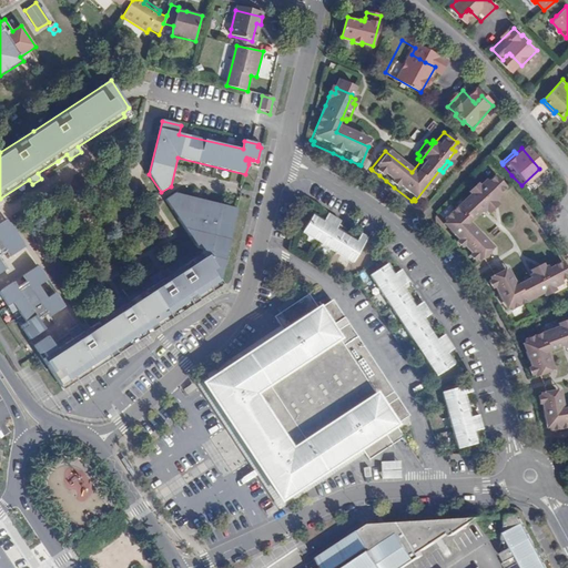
[(379,175),(372,170),(369,173),(377,180),(379,175)]
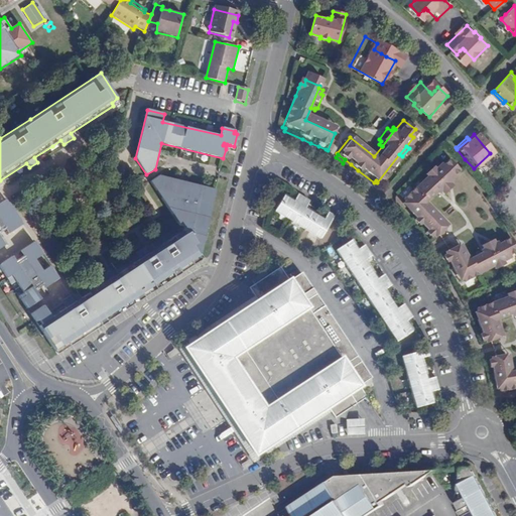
[(436,197),(452,181),(461,172),(450,161),(444,167),(442,164),(434,172),(426,179),(401,204),(402,206),(401,208),(414,222),(420,229),(425,234),(432,241),(433,242),(448,228),(427,205),(436,197)]
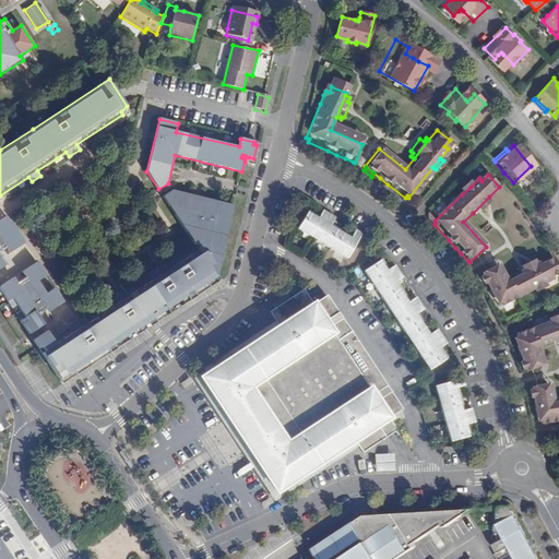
[(385,188),(388,185),(380,178),(378,182),(385,188)]
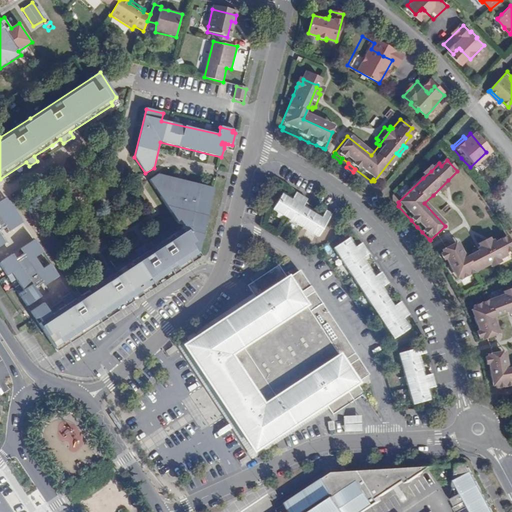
[(423,178),(431,171),(428,168),(421,175),(423,178)]
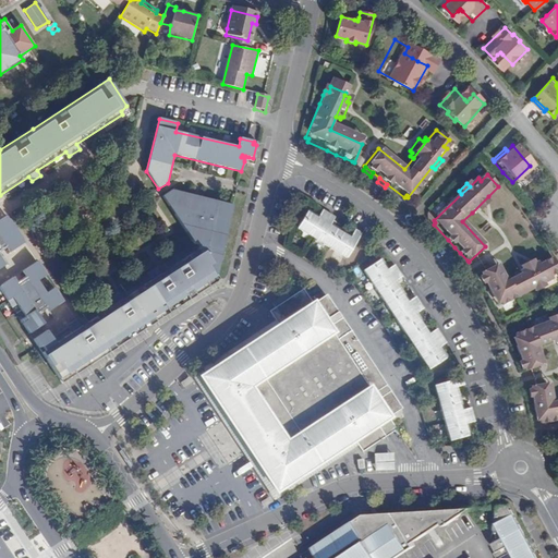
[(34,341),(61,384),(217,281),(214,277),(216,274),(217,269),(232,206),(173,191),(164,197),(194,244),(199,246),(197,250),(181,262),(177,256),(164,265),(168,270),(161,275),(157,267),(147,274),(152,281),(121,301),(117,294),(107,301),(111,307),(89,322),(82,327),(79,320),(69,326),(72,334),(56,346),(47,331),(34,341)]
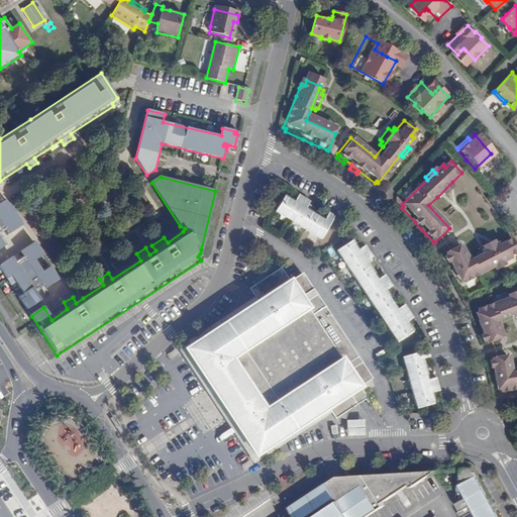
[(455,184),(452,182),(437,197),(439,200),(441,198),(444,200),(455,190),(452,187),(455,184)]
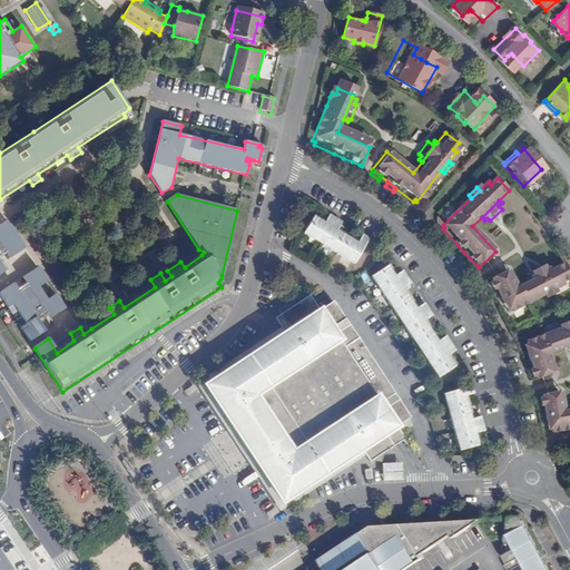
[(324,223),(314,216),(303,233),(354,264),(369,238),(362,234),(357,243),(337,231),(342,222),(330,214),(324,223)]
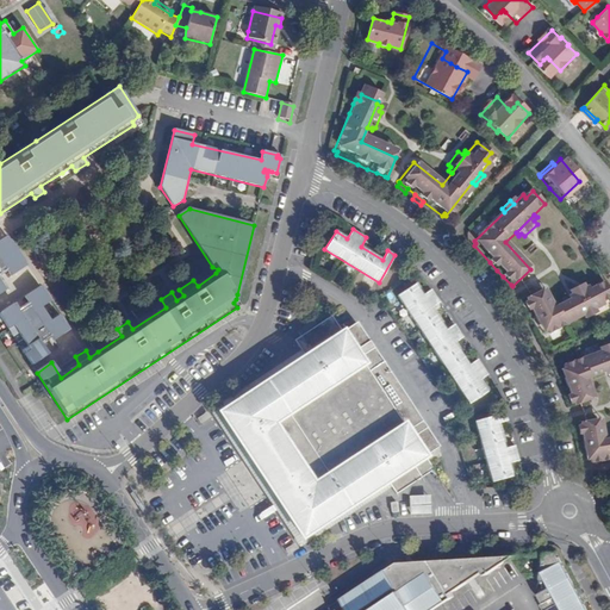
[(0,293),(6,290),(0,281),(0,277),(7,272),(11,278),(26,266),(7,237),(0,242),(0,293)]
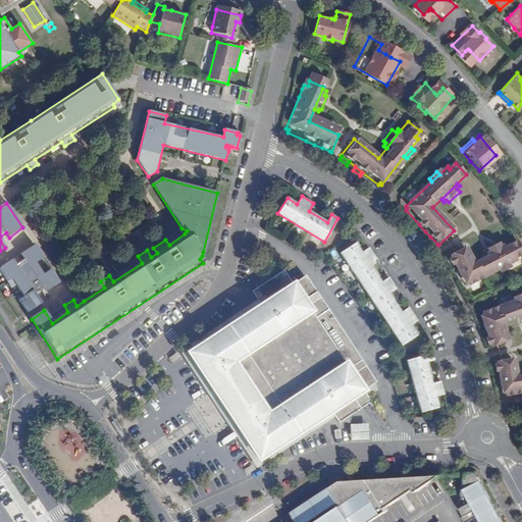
[(425,231),(419,224),(416,227),(422,235),(425,231)]
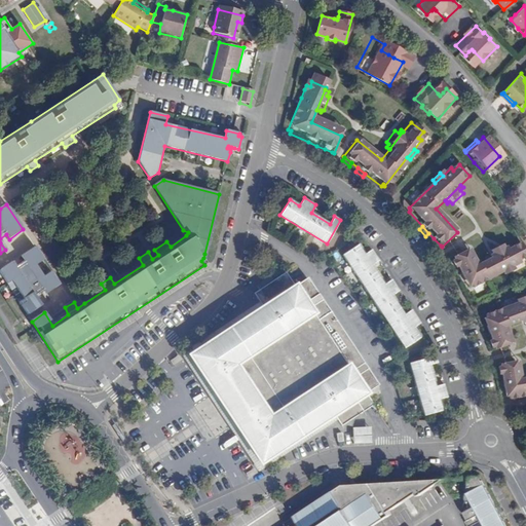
[(438,249),(441,246),(434,238),(430,241),(438,249)]
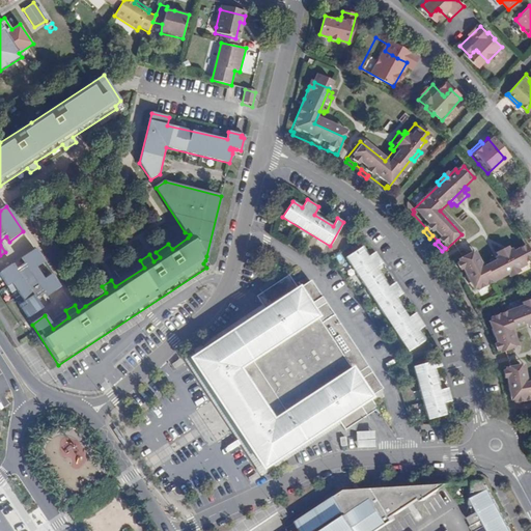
[(458,268),(464,276),(475,295),(478,292),(480,295),(509,276),(520,270),(526,264),(525,262),(530,258),(523,246),(514,250),(492,263),(482,270),(468,246),(451,255),(458,268)]
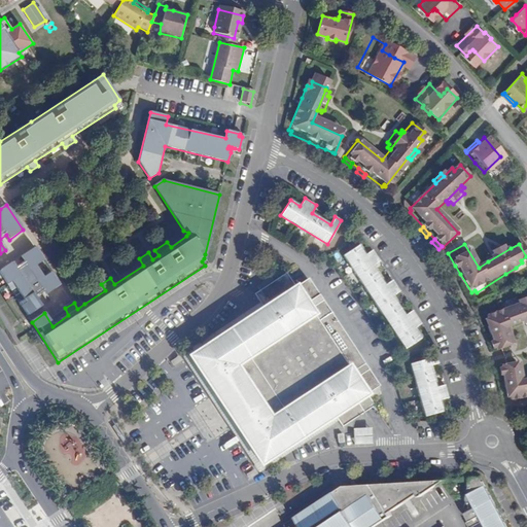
[(364,254),(358,245),(343,255),(405,349),(420,339),(414,329),(421,324),(412,310),(405,315),(392,296),(399,291),(392,280),(385,285),(373,267),(380,261),(373,250),(364,254)]
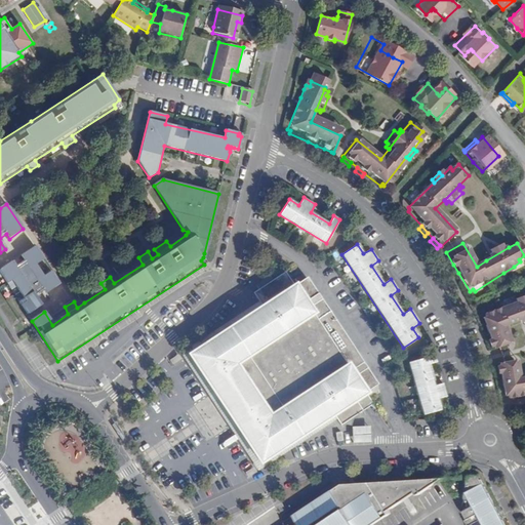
[(484,257),(486,260),(509,247),(507,244),(501,247),(500,244),(487,251),(489,254),(484,257)]
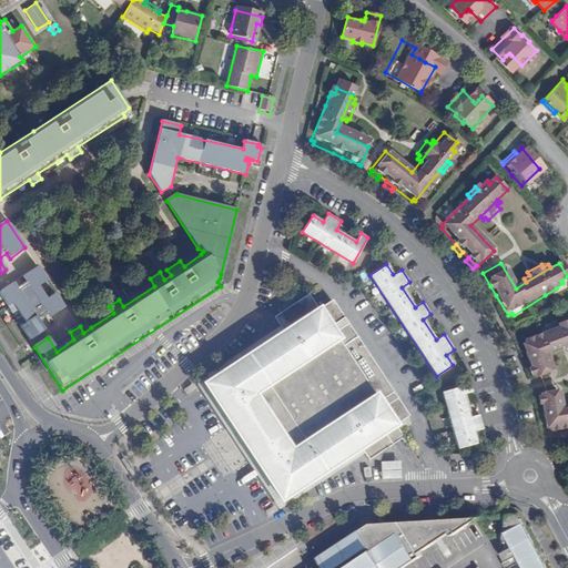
[(21,327),(29,341),(44,330),(39,321),(48,315),(49,317),(64,307),(54,294),(48,298),(39,285),(47,281),(38,267),(23,277),(26,282),(17,287),(13,283),(0,292),(0,294),(8,306),(12,304),(26,324),(21,327)]
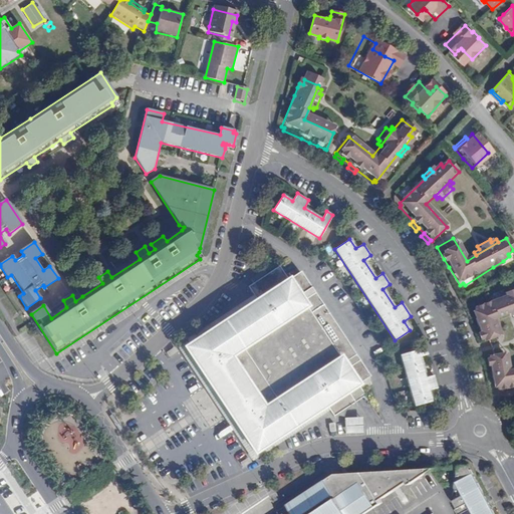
[(503,261),(493,267),(495,270),(504,264),(503,261)]
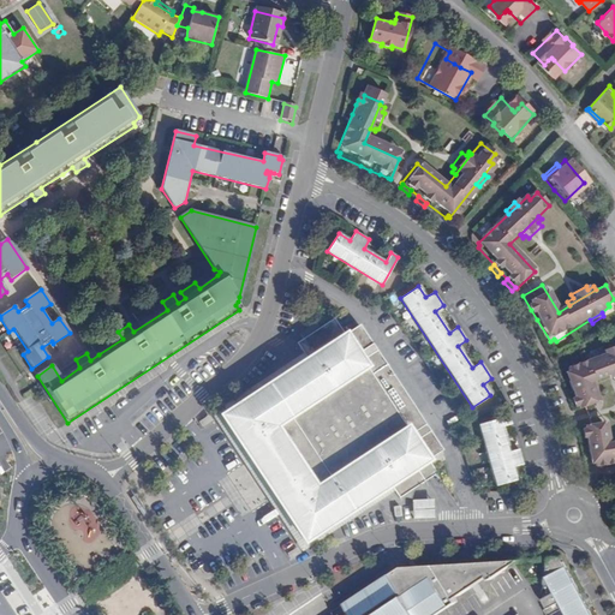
[(262,477),(303,539),(389,485),(398,499),(436,475),(427,461),(442,452),(360,324),(346,333),(335,317),(320,328),(317,323),(302,333),(304,338),(297,342),(306,359),(221,415),(262,477)]
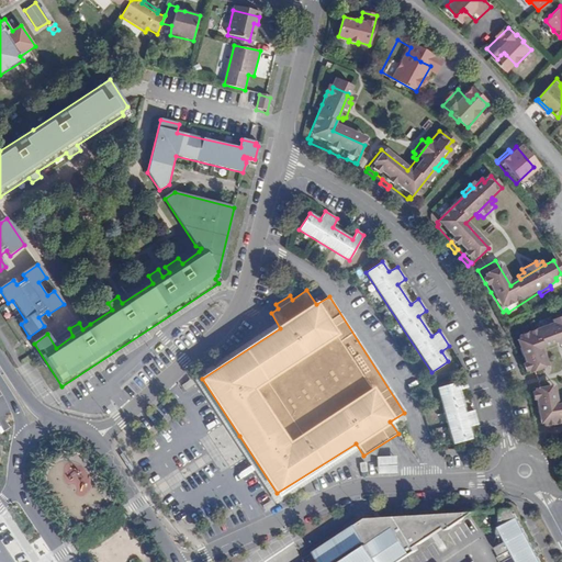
[(519,350),(523,359),(528,373),(548,367),(537,336),(548,333),(561,327),(561,305),(560,307),(548,311),(514,323),(515,326),(512,327),(519,350)]
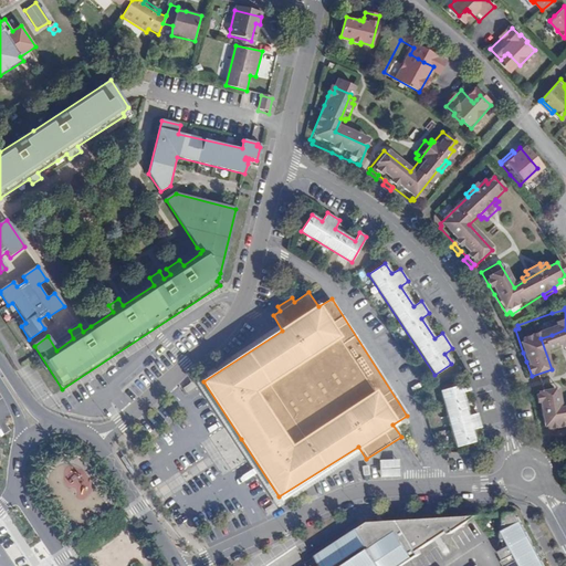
[(565,329),(552,335),(553,339),(557,337),(558,341),(565,338),(565,329)]
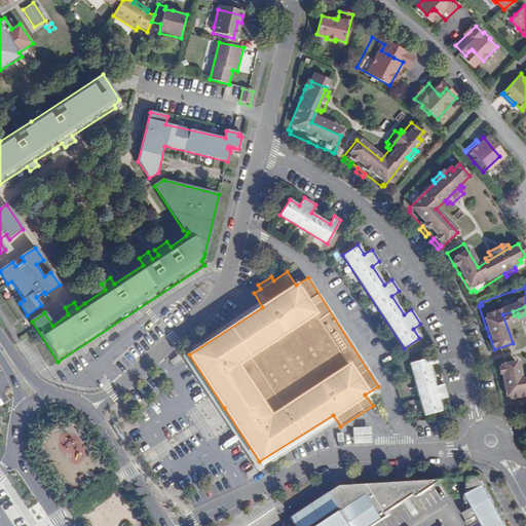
[(436,355),(409,364),(424,416),(442,411),(439,400),(447,398),(444,384),(435,386),(428,366),(438,363),(436,355)]
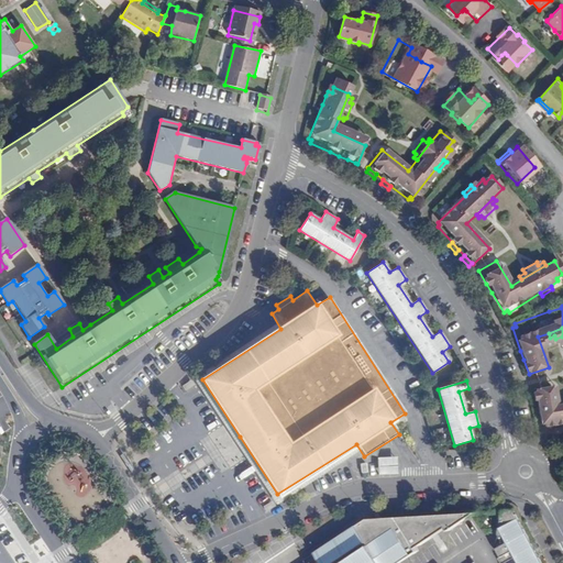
[(534,398),(537,407),(540,431),(543,431),(544,433),(562,430),(562,409),(558,410),(553,381),(532,384),(534,398)]
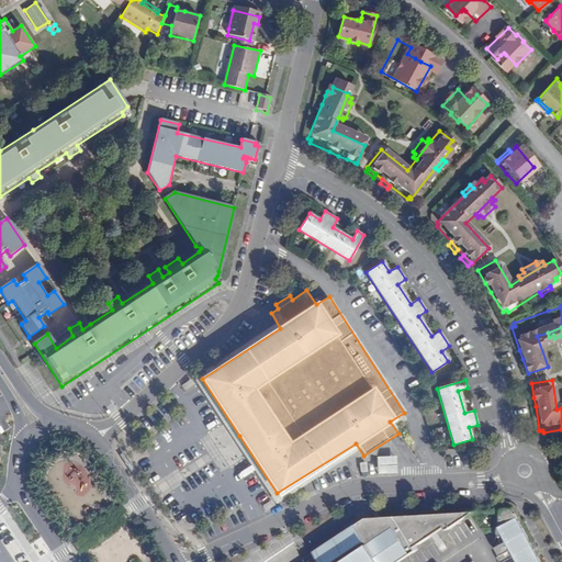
[(133,446),(142,461),(149,458),(141,442),(133,446)]
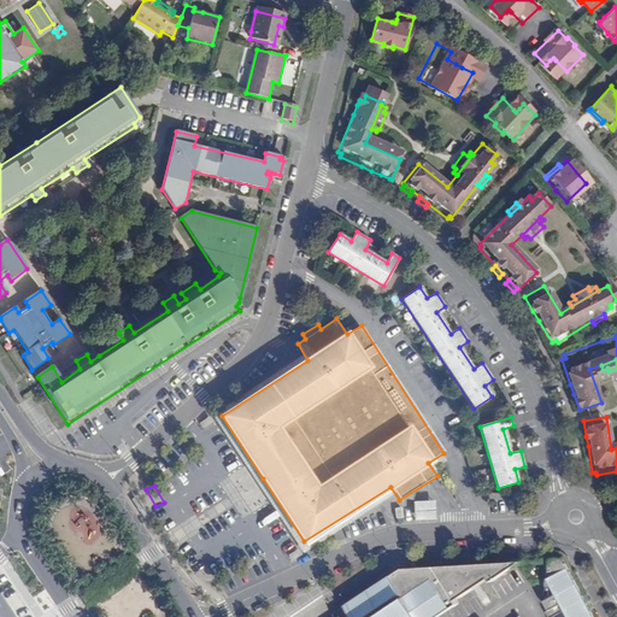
[(406,503),(412,522),(439,521),(438,501),(406,503)]
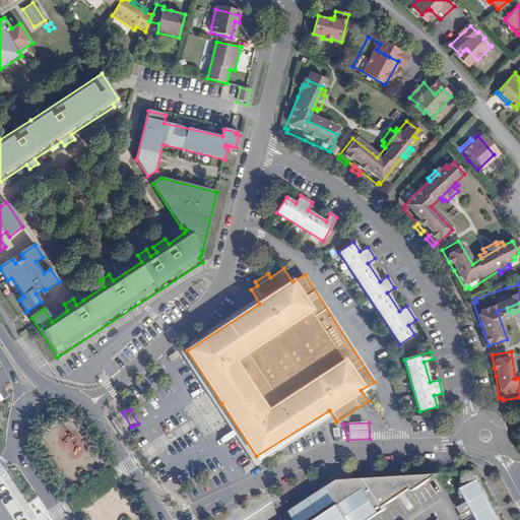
[(59,432),(61,448),(80,445),(78,429),(59,432)]
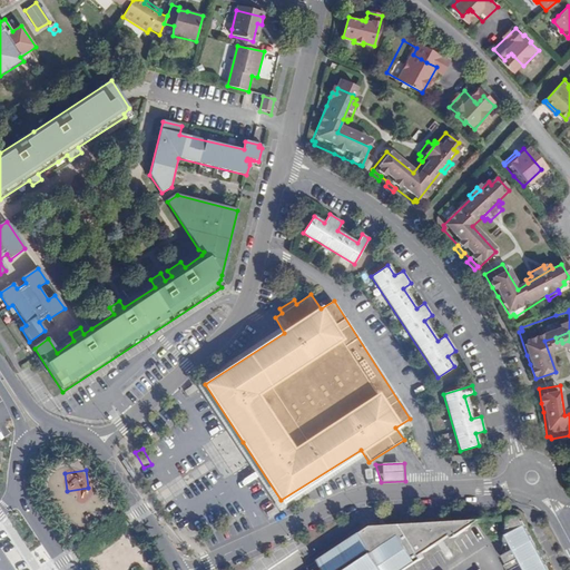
[(404,569),(424,557),(423,554),(453,534),(455,538),(484,518),(474,518),(464,527),(460,519),(450,527),(446,520),(435,528),(432,521),(422,528),(418,522),(406,530),(402,523),(392,531),(389,524),(377,531),(373,524),(310,567),(312,569),(404,569)]
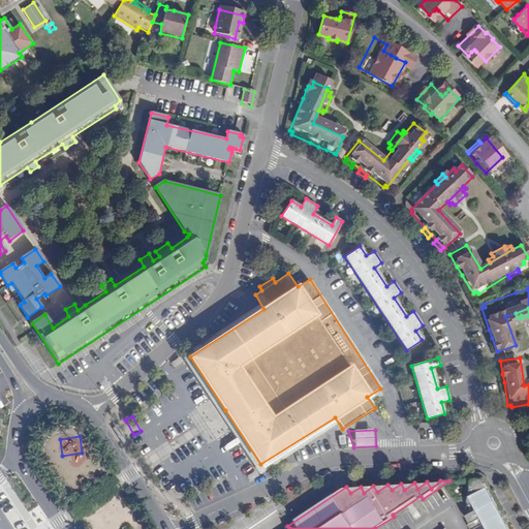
[(509,528),(488,488),(471,496),(478,509),(468,515),(472,524),(484,518),(490,528),(489,528),(509,528)]
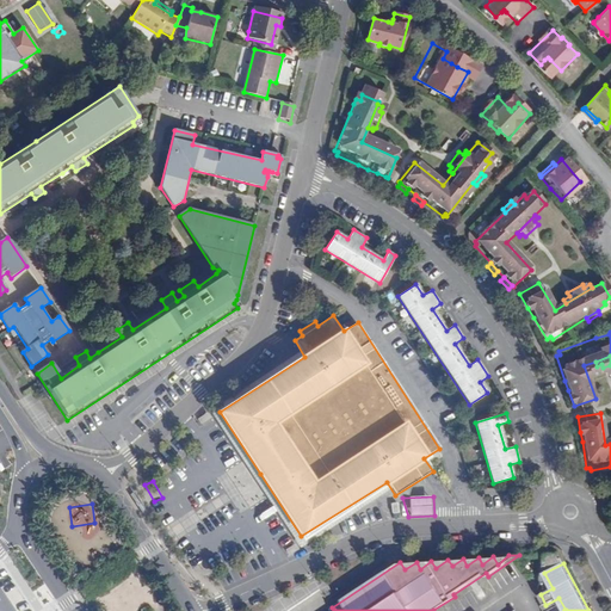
[(559,598),(545,605),(543,606),(544,610),(565,610),(566,610),(559,598)]
